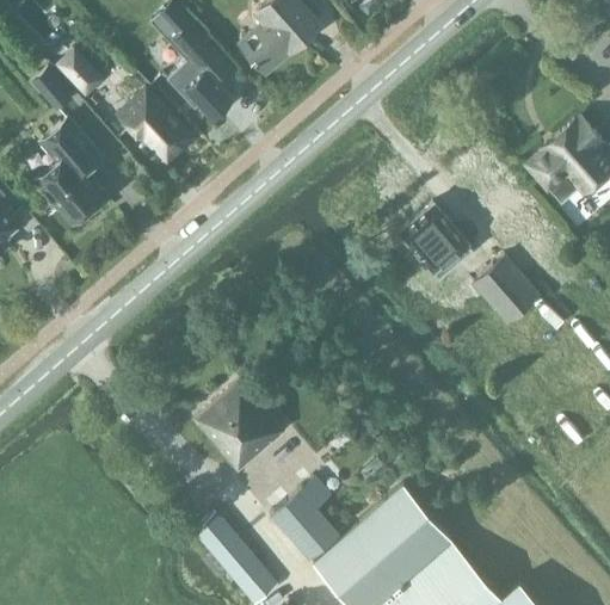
[(263,23),(244,39),(236,45),(263,76),(309,36),(318,28),(293,0),(271,0),(256,14),(263,23)]
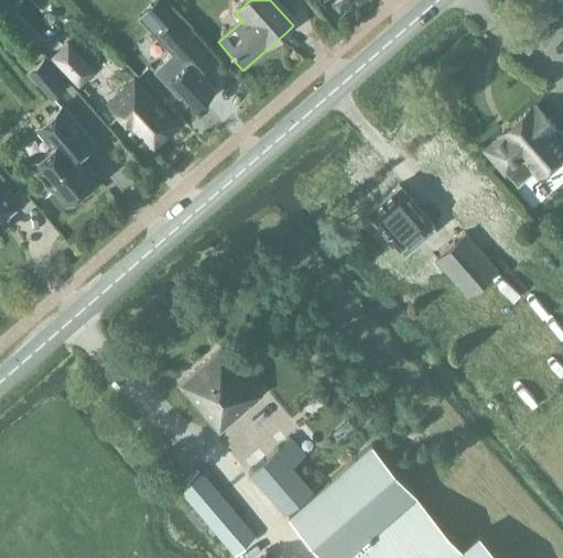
[(155,2),(143,14),(177,51),(152,75),(179,102),(183,98),(195,110),(196,109),(198,110),(208,100),(207,98),(214,93),(201,78),(207,72),(205,70),(213,63),(155,2)]
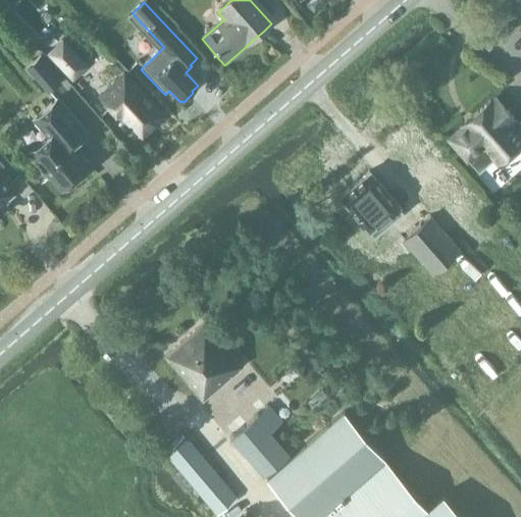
[(61,44),(46,59),(71,85),(87,70),(61,44)]
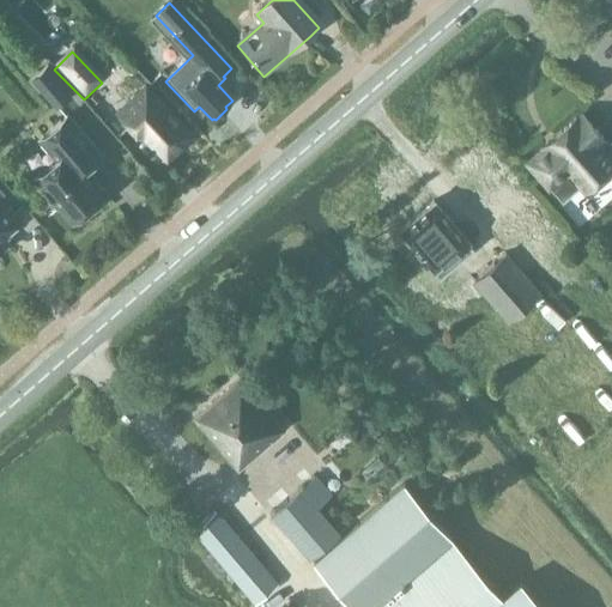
[(171,71),(155,54),(135,72),(152,90),(156,86),(158,84),(171,71)]
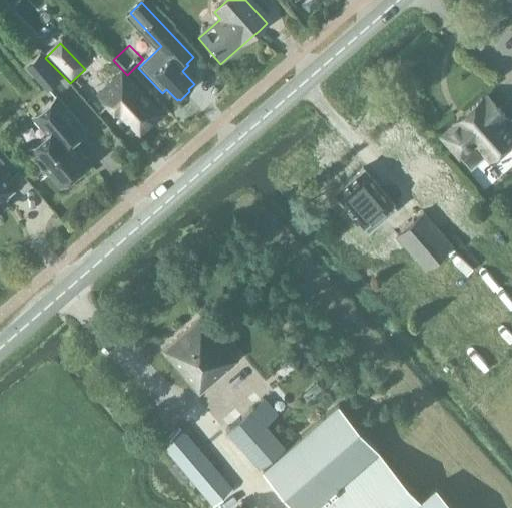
[(39,59),(26,71),(45,93),(59,82),(39,59)]
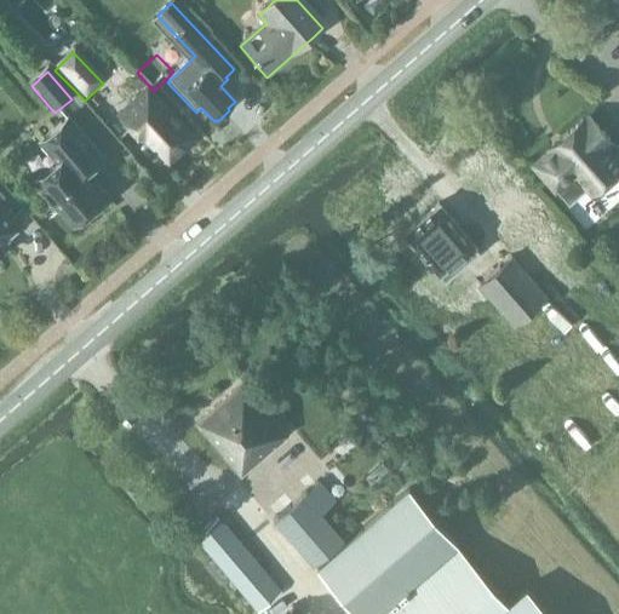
[(133,132),(166,167),(193,142),(162,109),(161,110),(147,95),(122,119),(135,131),(133,132)]
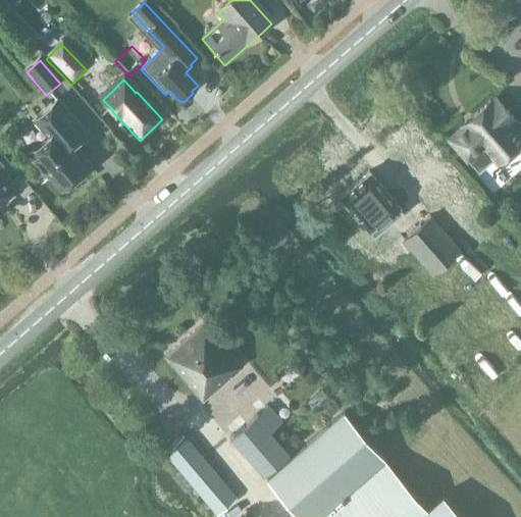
[(47,140),(30,155),(61,193),(89,168),(71,148),(86,136),(57,102),(33,122),(47,140)]
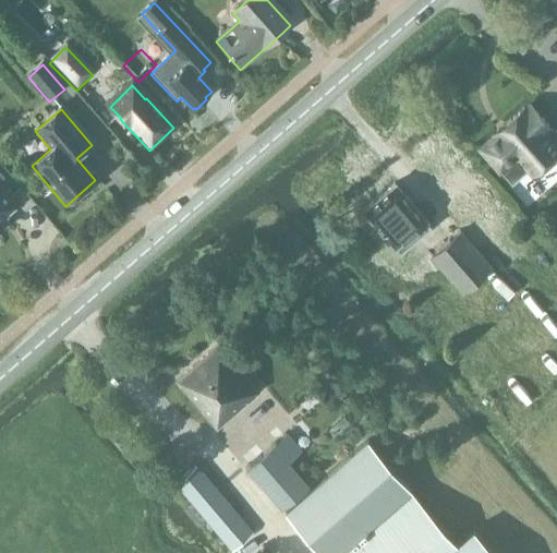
[(524,115),(523,112),(495,137),(497,139),(481,153),(499,175),(516,160),(531,178),(556,155),(556,151),(543,135),(548,131),(530,110),(524,115)]
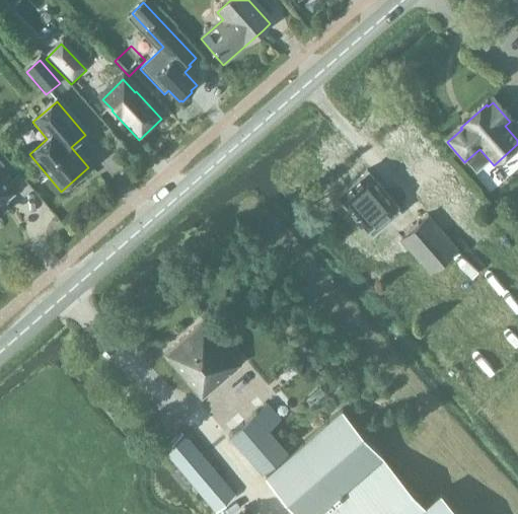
[(510,122),(505,126),(517,140),(517,122),(514,127),(510,122)]
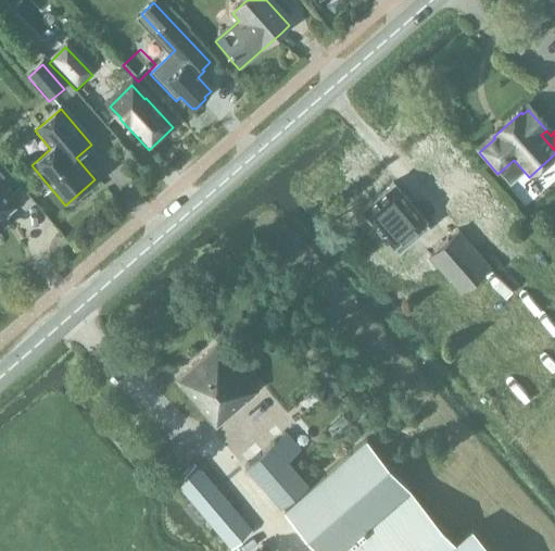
[(394,187),(360,216),(393,255),(395,253),(400,259),(430,233),(426,227),(428,226),(394,187)]
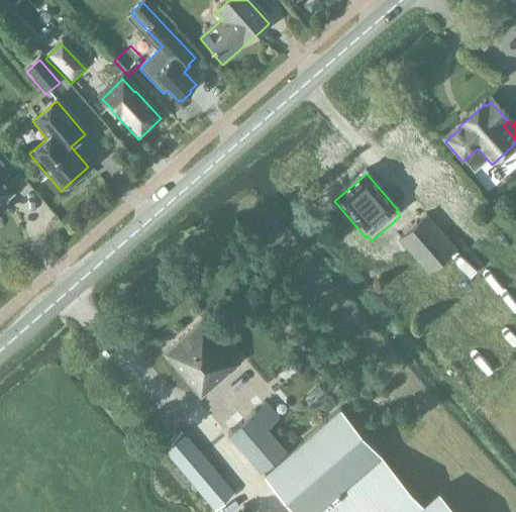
[(0,215),(1,214),(0,213),(0,208),(6,204),(5,202),(14,194),(0,178),(0,215)]
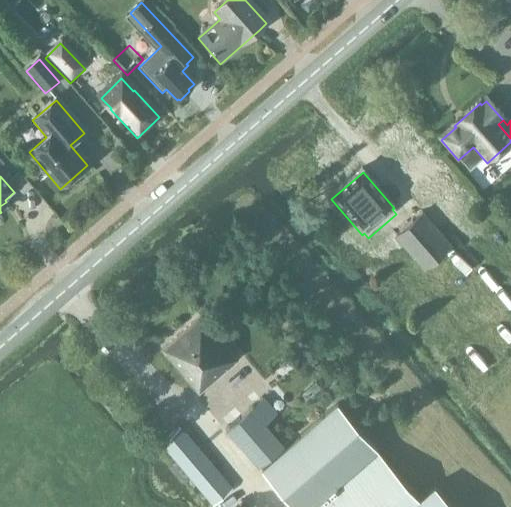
[(423,274),(450,250),(449,249),(421,215),(393,239),(421,272),(423,274)]
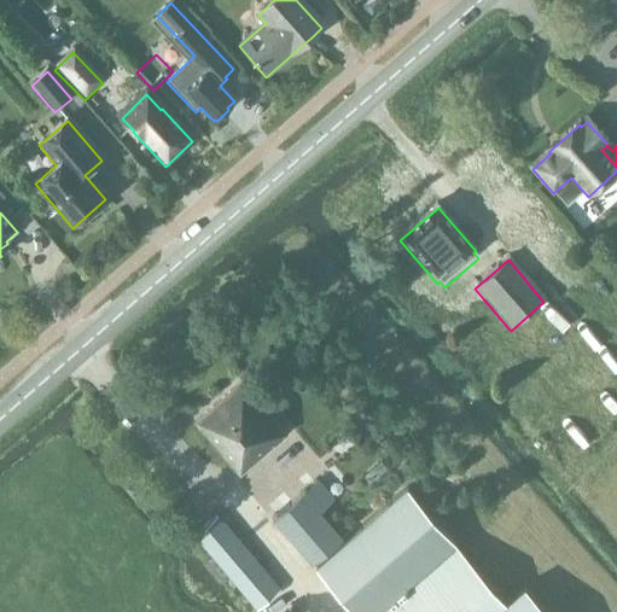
[(195,426),(239,478),(273,449),(271,447),(285,435),(242,385),(195,426)]
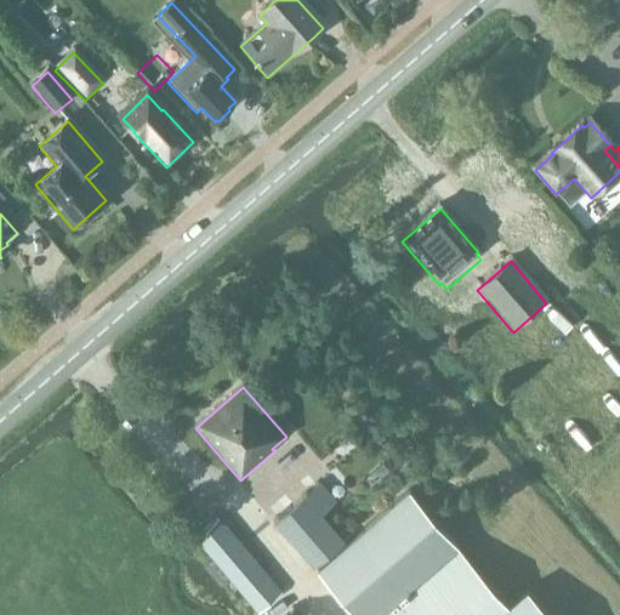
[(273,527),(313,570),(343,545),(320,518),(333,506),(317,489),(273,527)]
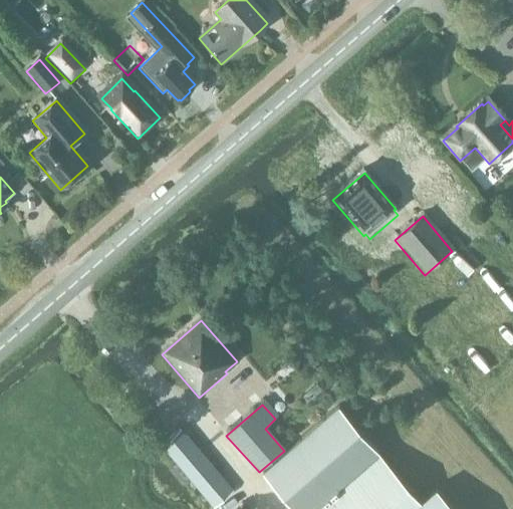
[(451,508),(434,489),(420,502),(339,410),(263,476),(292,508),(451,508)]
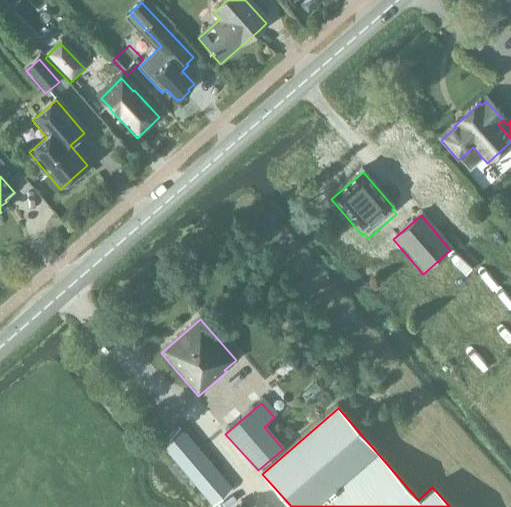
[(160,447),(212,506),(214,506),(233,491),(179,430),(169,439),(160,447)]
